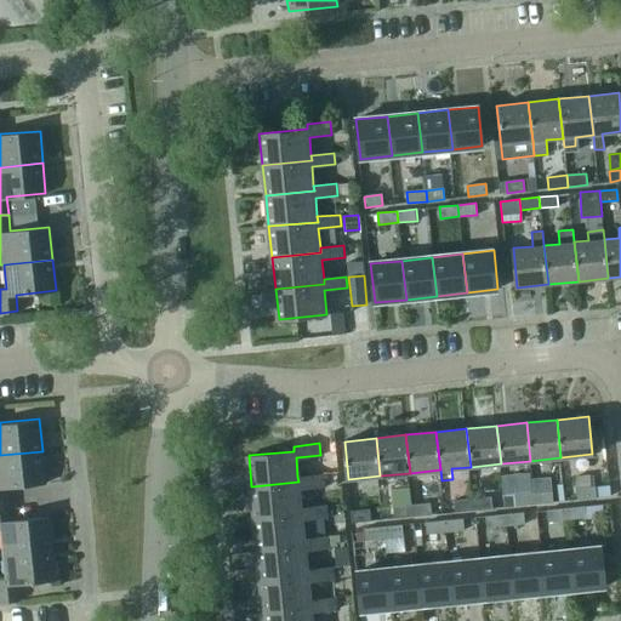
[(46,482),(43,451),(0,455),(0,503),(9,503),(6,486),(46,482)]
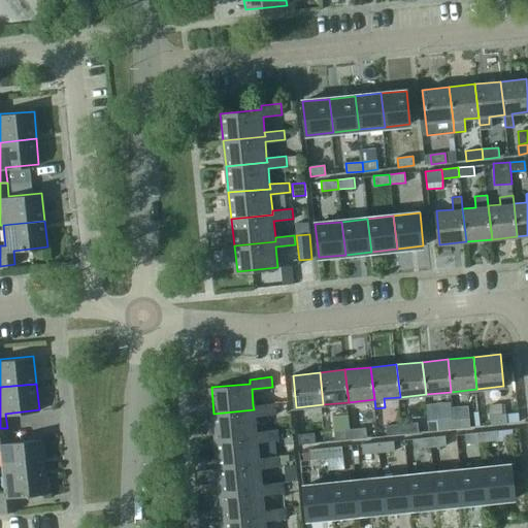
[(253,405),(254,409),(213,414),(217,440),(257,436),(256,432),(255,415),(274,413),(273,403),(253,405)]
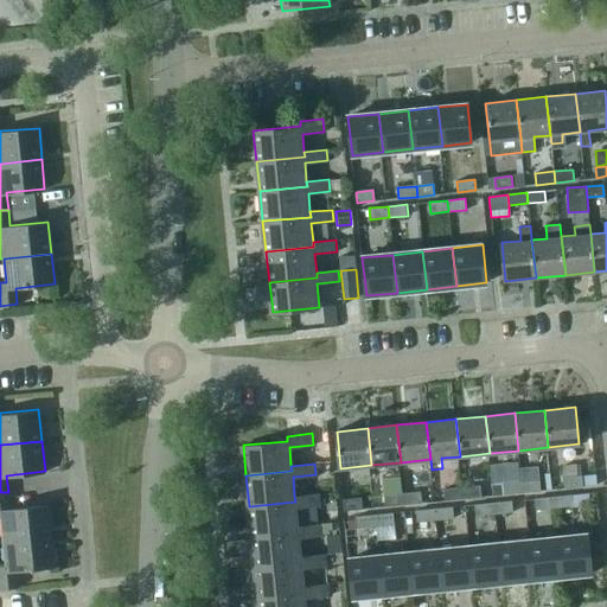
[(563,479),(564,490),(583,489),(582,477),(563,479)]
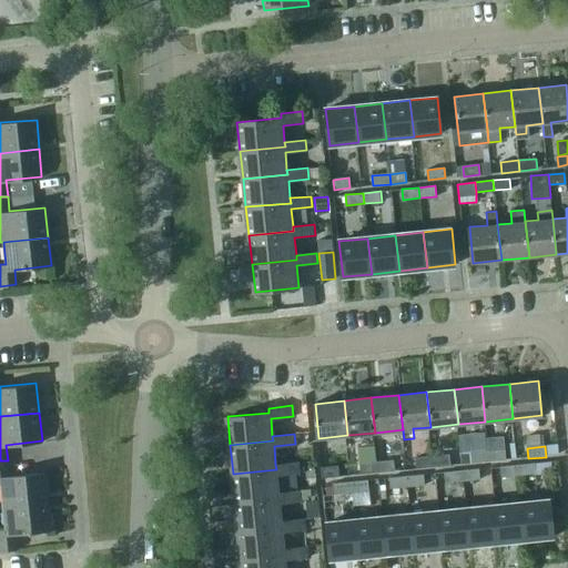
[(505,450),(488,453),(489,463),(506,462),(505,450)]
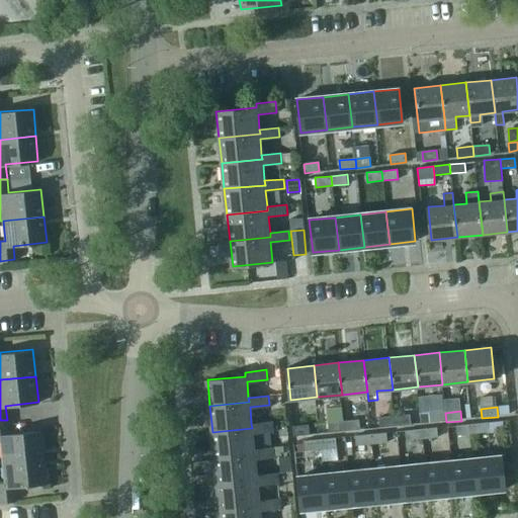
[(420,425),(446,422),(445,413),(419,415),(420,425)]
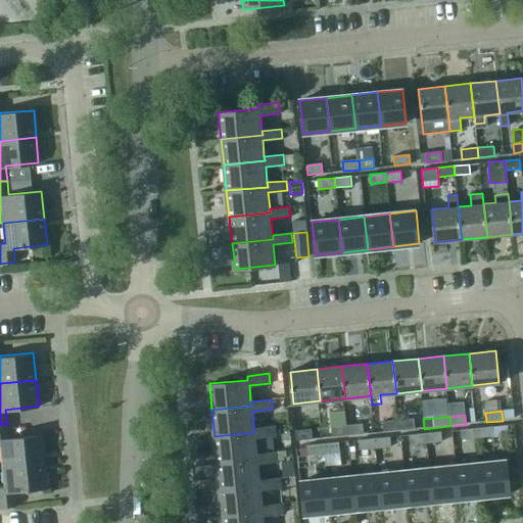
[(415,419),(398,421),(400,432),(416,430),(415,419)]
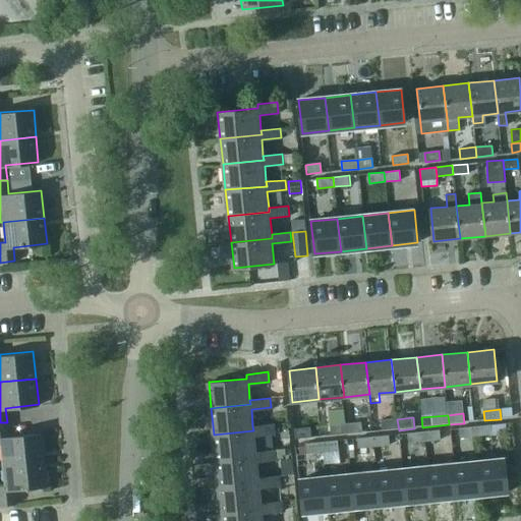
[(399,430),(397,419),(381,420),(382,431),(399,430)]
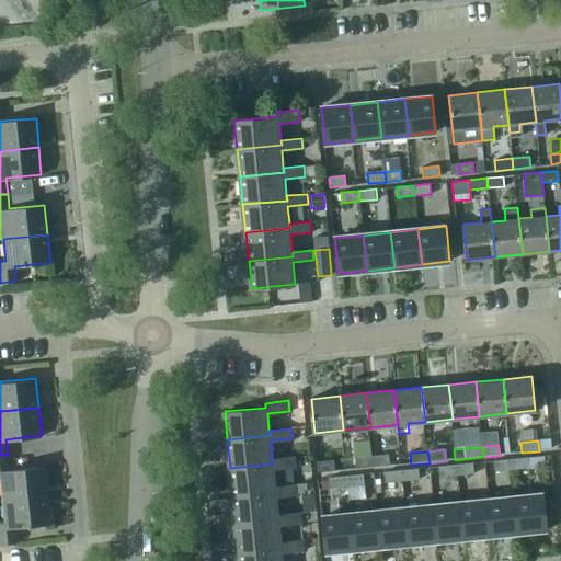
[(0,477),(1,477),(3,501),(48,495),(45,466),(34,467),(10,469),(8,455),(0,455),(0,477)]
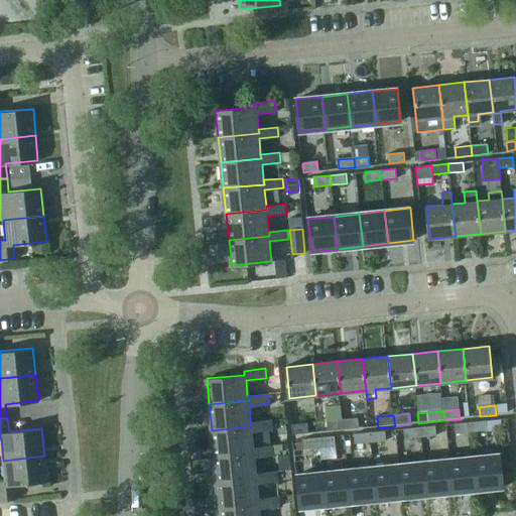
[(358,418),(343,420),(344,430),(359,429),(358,418)]
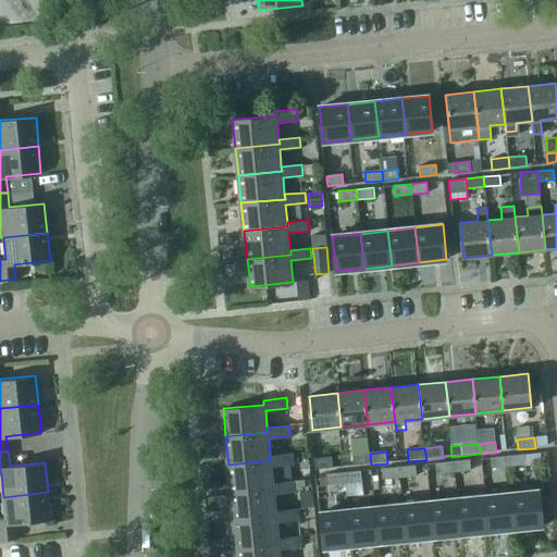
[(270,456),(271,460),(229,465),(231,492),(273,487),(273,483),(271,466),(293,463),(292,454),(270,456)]
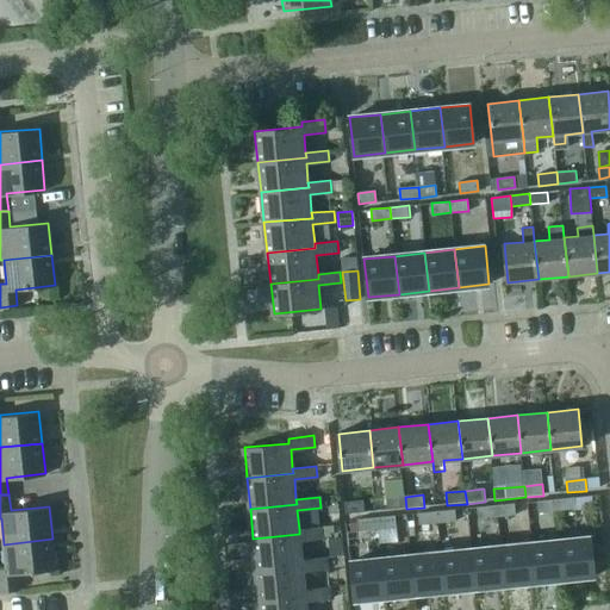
[(406,509),(405,497),(387,498),(388,511),(406,509)]
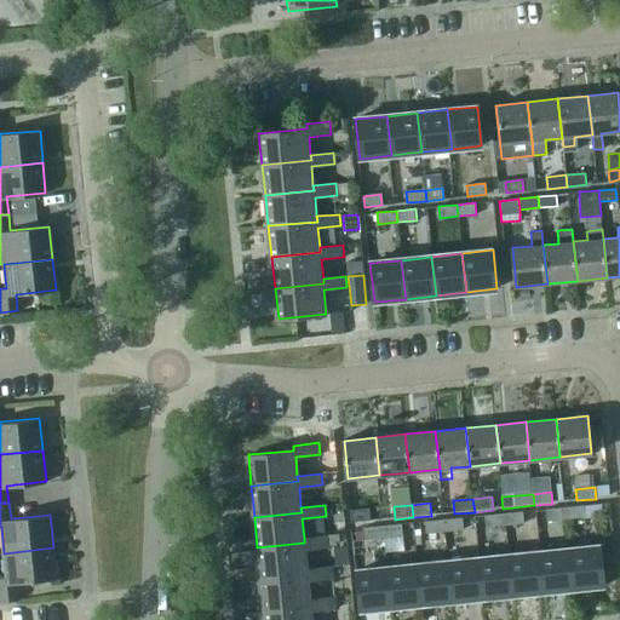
[(583,507),(567,510),(567,521),(584,518),(583,507)]
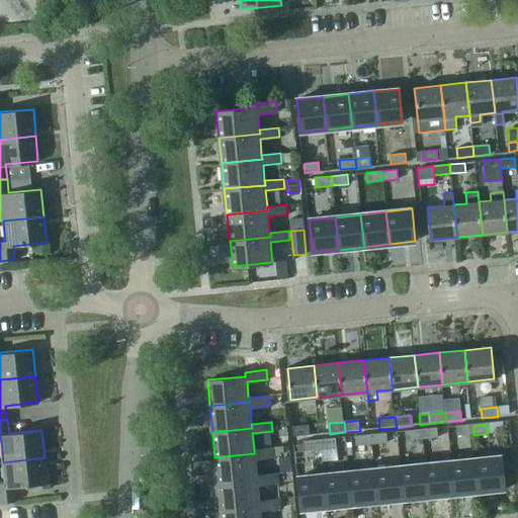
[(293,427),(294,437),(309,436),(308,426),(293,427)]
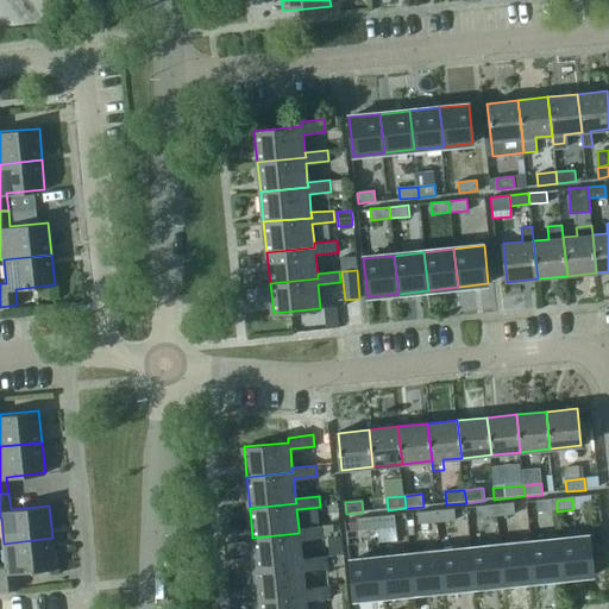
[(557,512),(557,501),(538,502),(539,513),(557,512)]
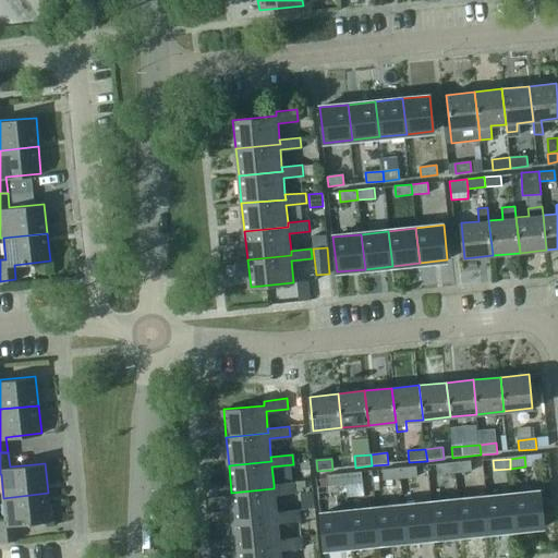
[(471,462),(455,463),(456,473),(472,472),(471,462)]
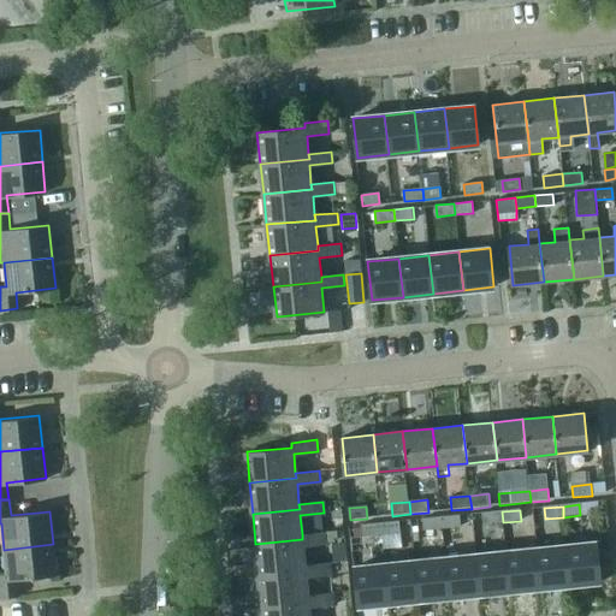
[(503,522),(502,511),(483,514),(484,525),(503,522)]
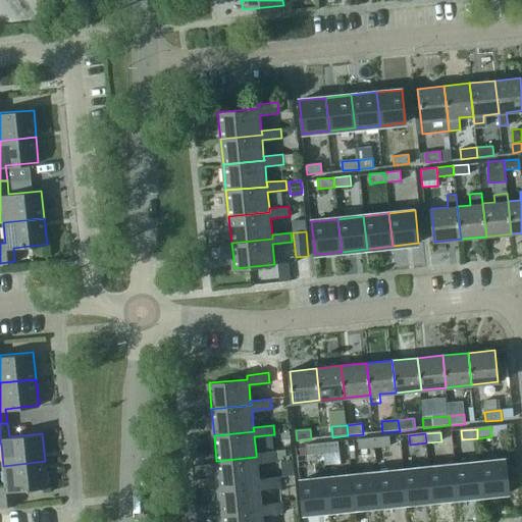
[(390,437),(374,438),(375,449),(392,448),(390,437)]
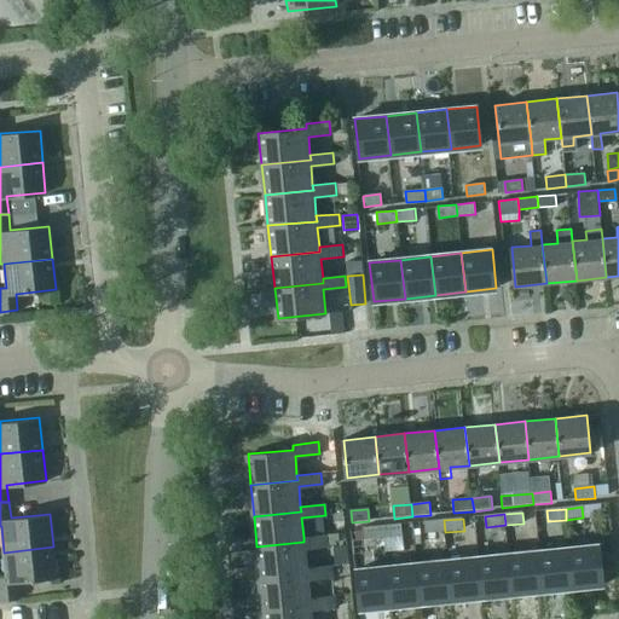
[(426,533),(445,532),(444,520),(424,521),(426,533)]
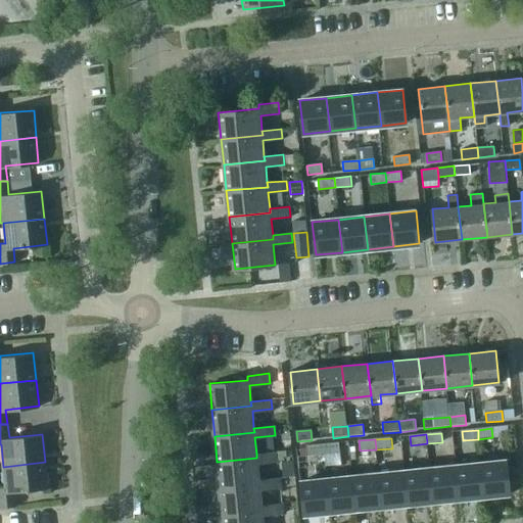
[(338,443),(324,444),(325,455),(339,453),(338,443)]
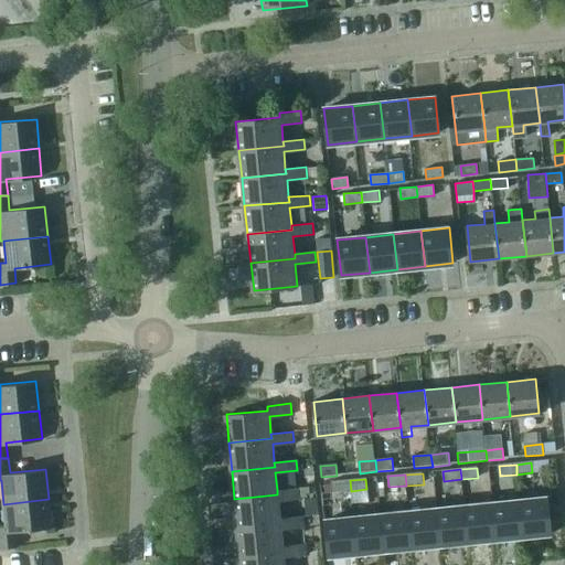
[(351,491),(350,480),(332,481),(333,492),(351,491)]
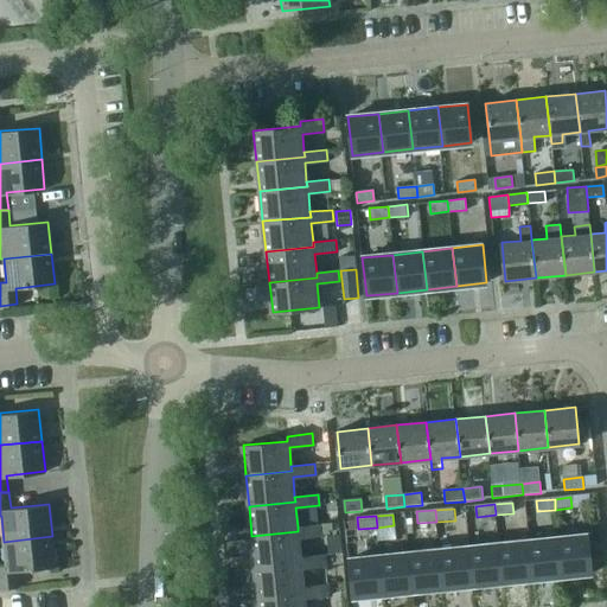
[(301,561),(300,556),(299,538),(323,536),(321,524),(298,526),(298,531),(251,536),(255,566),(301,561)]
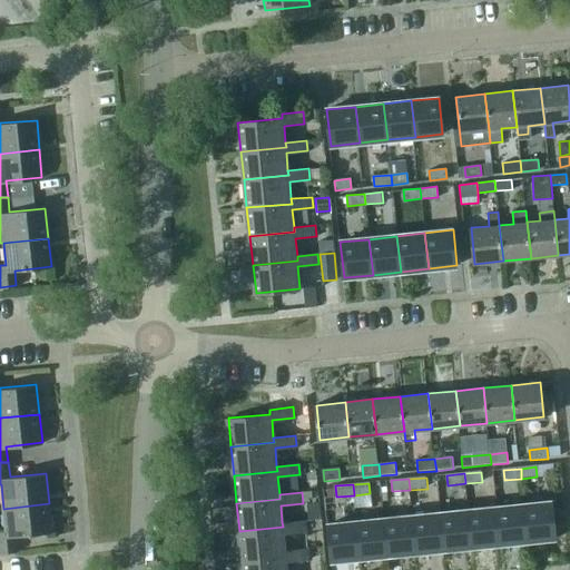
[(551,502),(524,505),(528,540),(556,538),(551,502)]
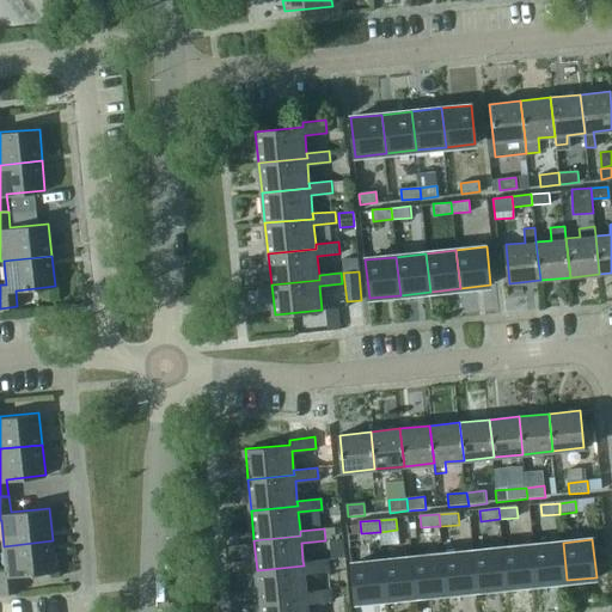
[(56,570),(53,540),(4,546),(6,570),(0,570),(0,593),(18,592),(17,575),(56,570)]
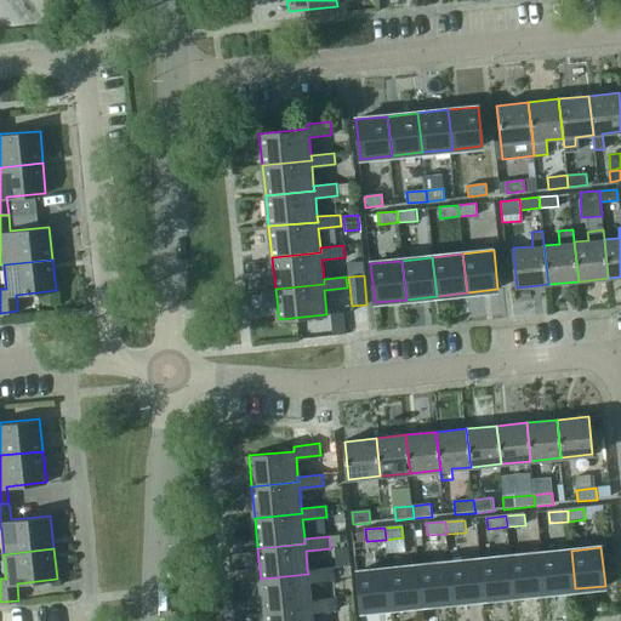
[(571,551),(541,554),(545,592),(575,588),(571,551)]
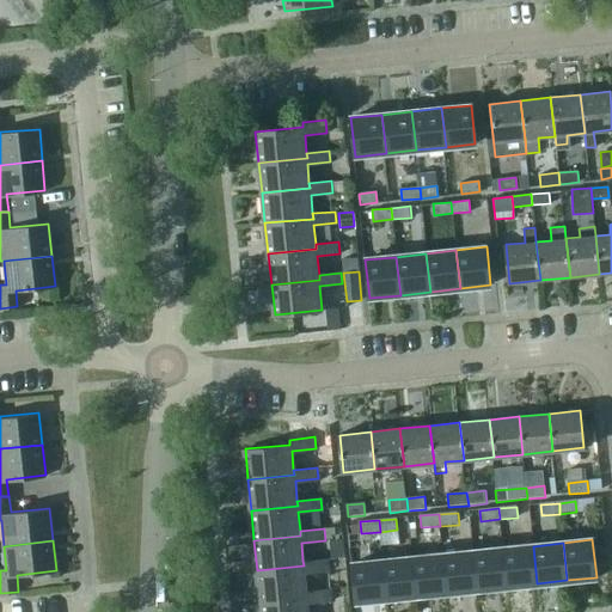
[(507,587),(537,583),(533,546),(503,549),(507,587)]
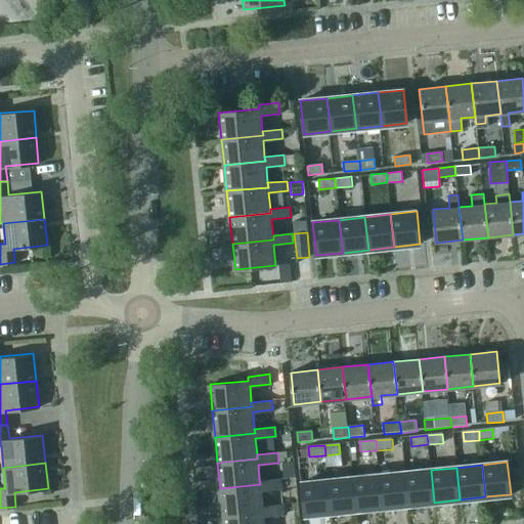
[(431,470),(404,473),(408,505),(434,503),(431,470)]
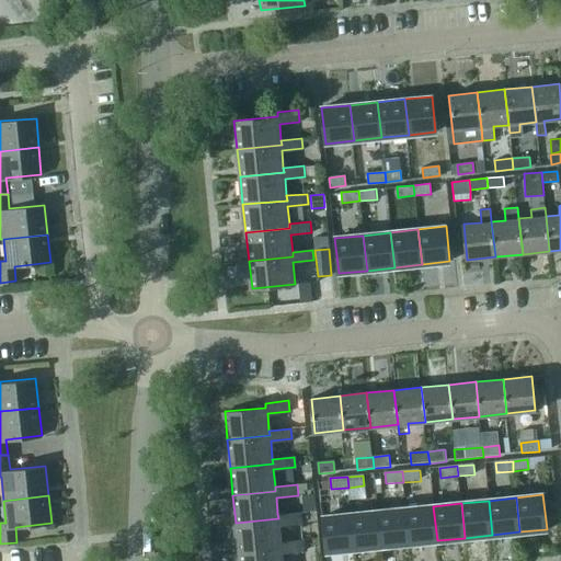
[(409,544),(437,540),(433,506),(405,508),(409,544)]
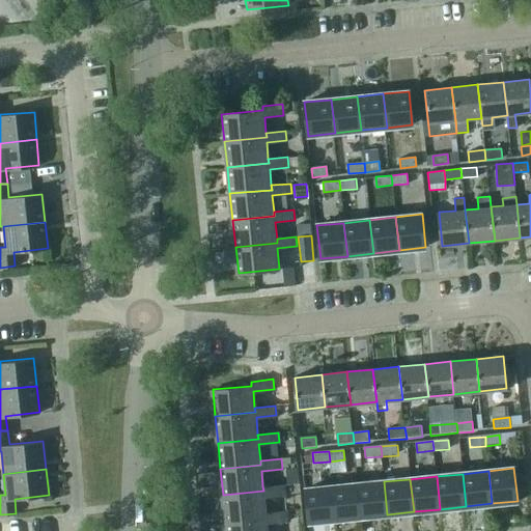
[(361,518),(387,514),(384,481),(358,484),(361,518)]
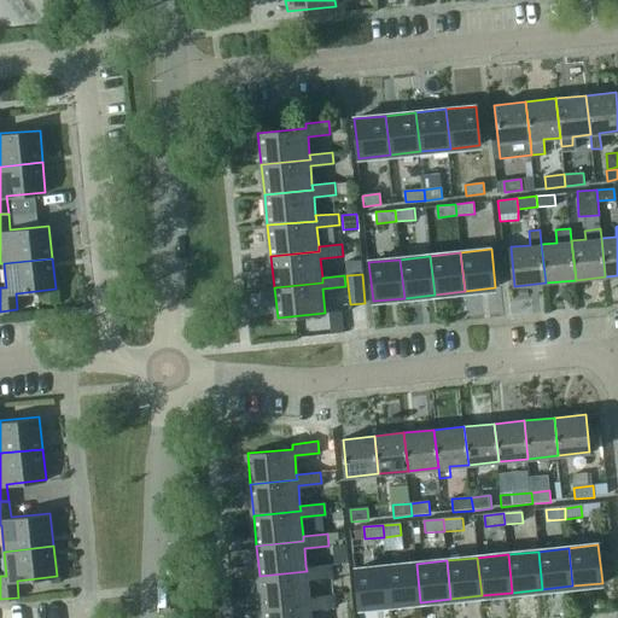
[(260,576),(262,607),(310,602),(309,598),(308,578),(331,576),(330,564),(305,566),(307,571),(260,576)]
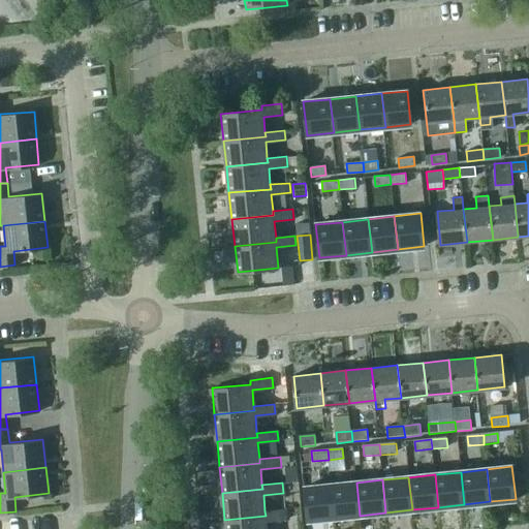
[(356,483),(331,486),(334,518),(360,516),(356,483)]
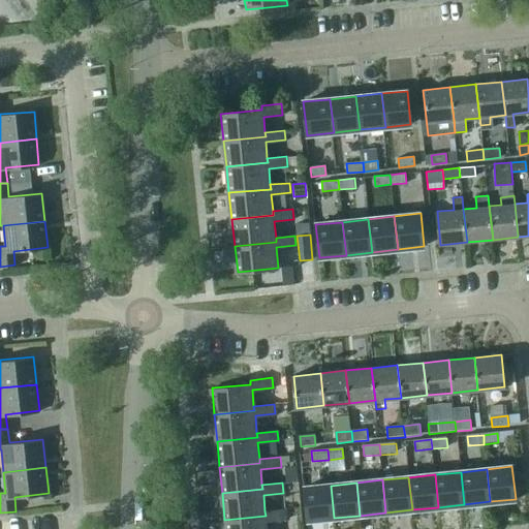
[(334,518),(331,486),(304,488),(307,521),(334,518)]
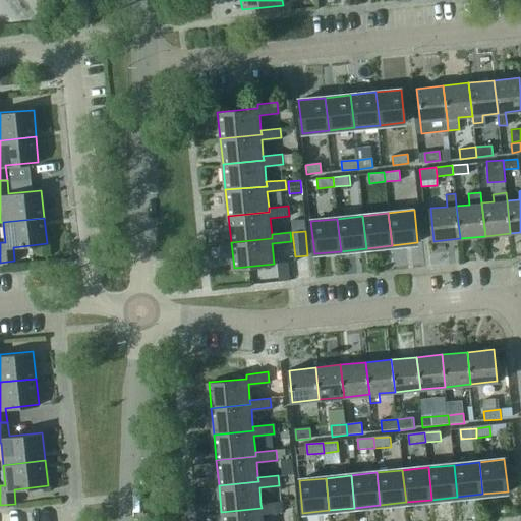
[(261,504),(262,508),(221,512),(222,520),(262,520),(262,514),(281,512),(280,502),(261,504)]
